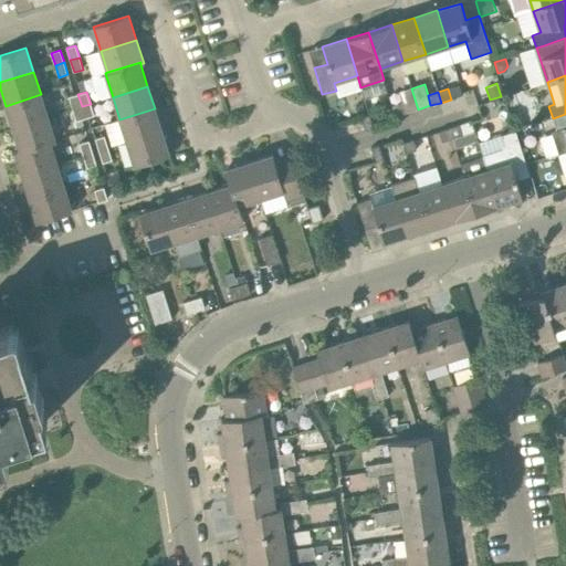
[(12,128),(49,117),(41,94),(6,106),(12,128)]
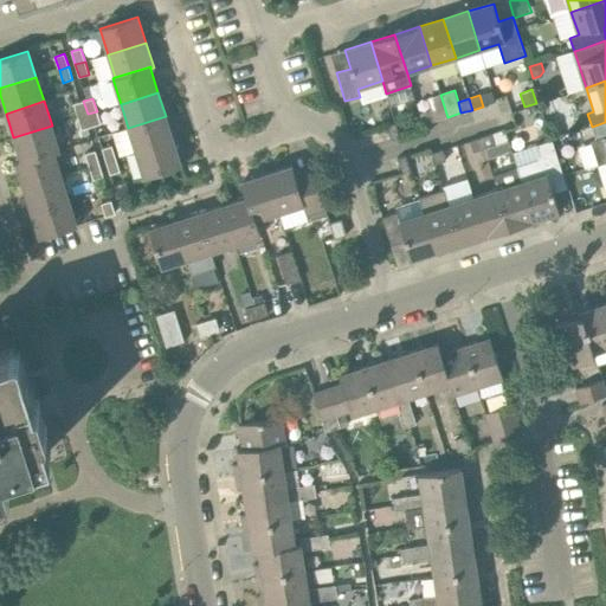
[(88,114),(83,101),(73,104),(77,117),(88,114)]
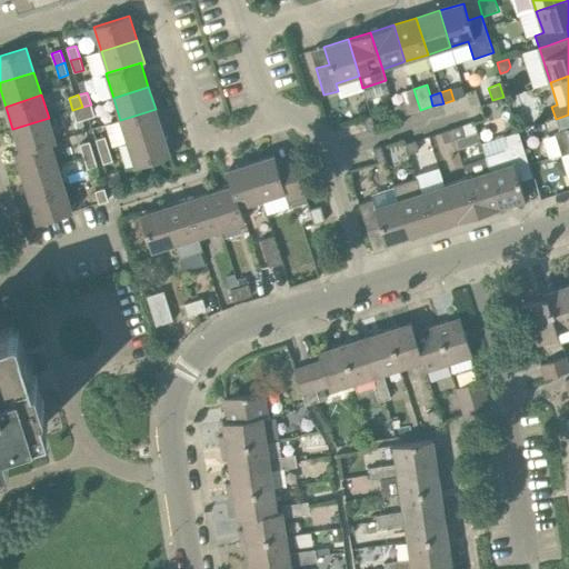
[(397,118),(408,115),(405,103),(393,107),(397,118)]
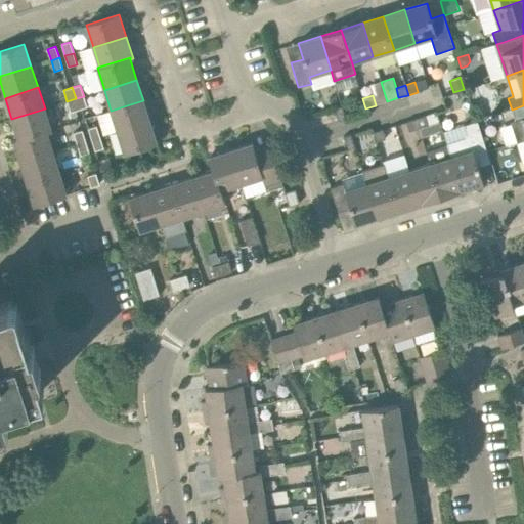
[(84,96),(76,98),(79,110),(87,106),(84,96)]
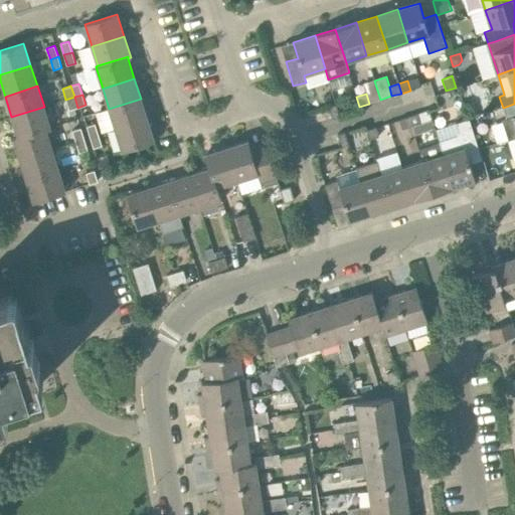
[(77,108),(74,97),(65,100),(69,111),(77,108)]
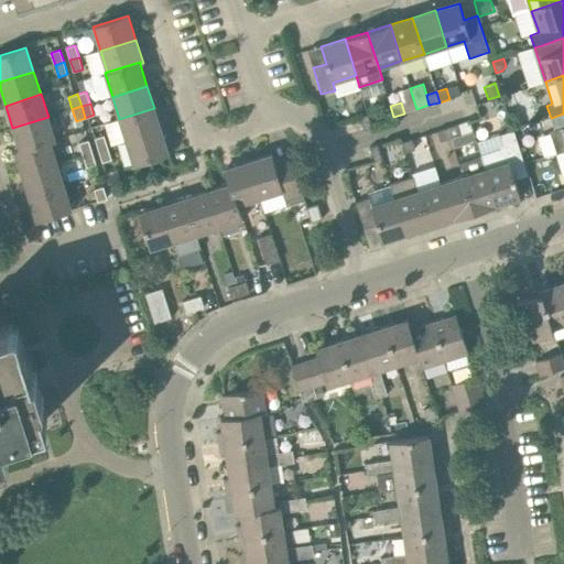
[(154,108),(119,119),(127,142),(161,131),(154,108)]
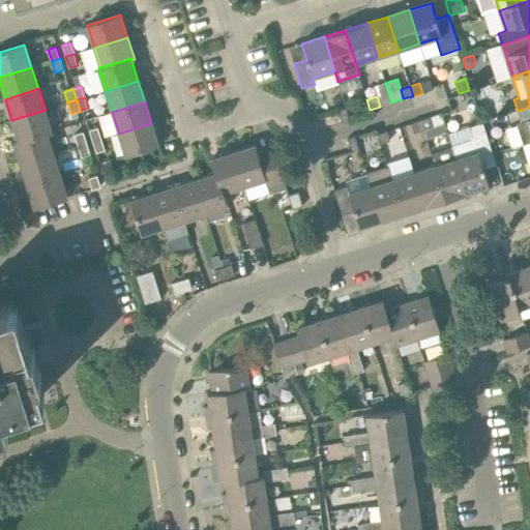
[(529,142),(529,107),(518,111),(522,123),(517,124),(522,145),(529,142)]
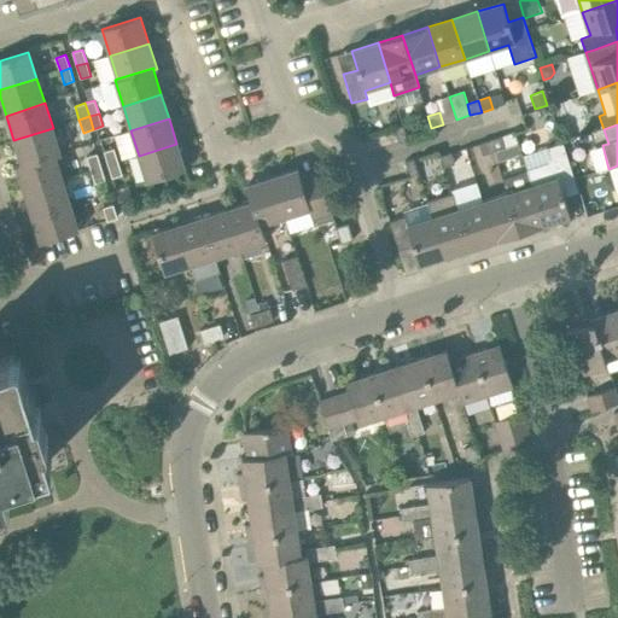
[(400,144),(408,141),(403,126),(395,129),(400,144)]
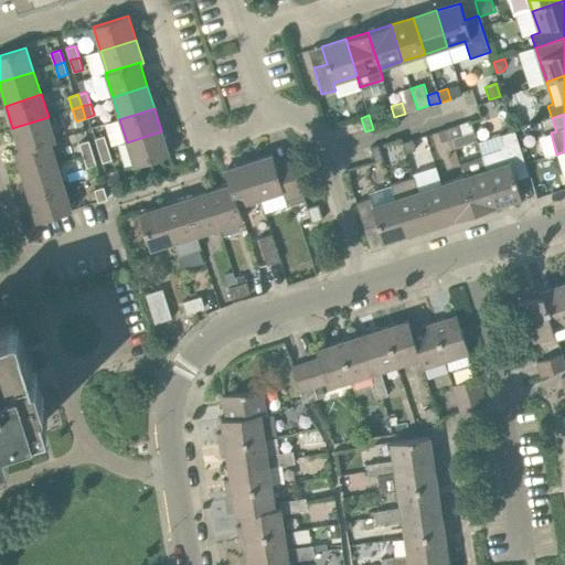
[(56,141),(49,117),(12,128),(20,150),(20,152),(50,142),(56,141)]
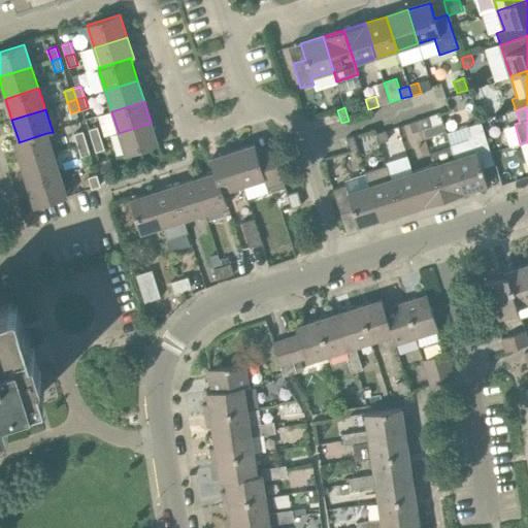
[(428,118),(419,121),(422,130),(431,127),(428,118)]
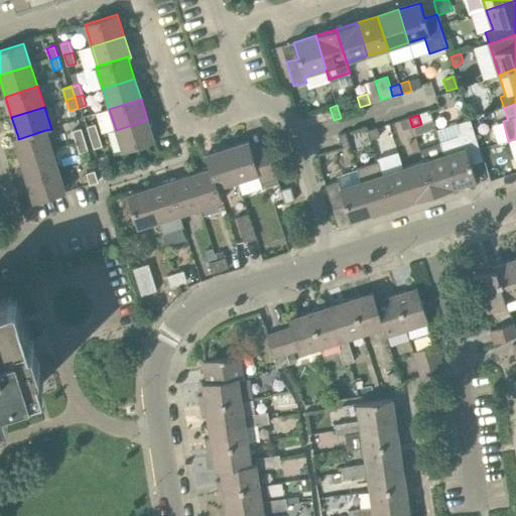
[(412,127),(409,118),(400,120),(403,130),(412,127)]
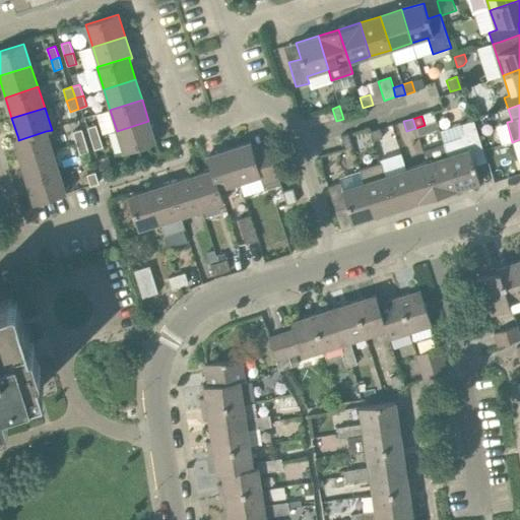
[(148,121),(117,131),(124,152),(155,142),(148,121)]
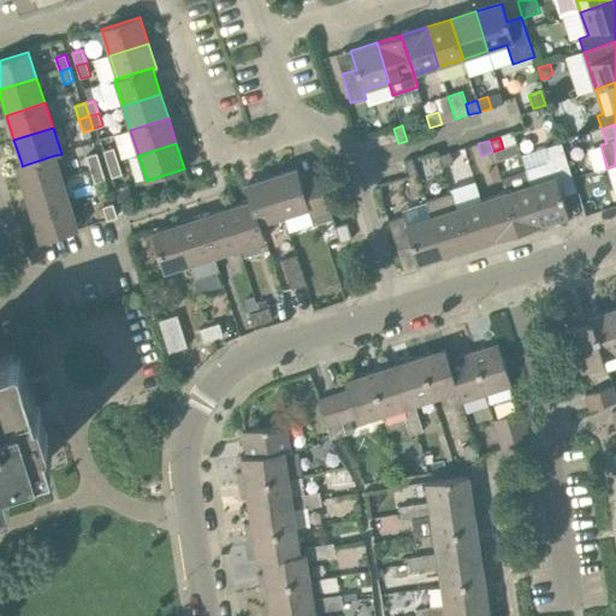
[(526,170),(526,171),(543,225),(569,217),(562,194),(575,189),(561,143),(545,148),(548,157),(545,163),(526,170)]
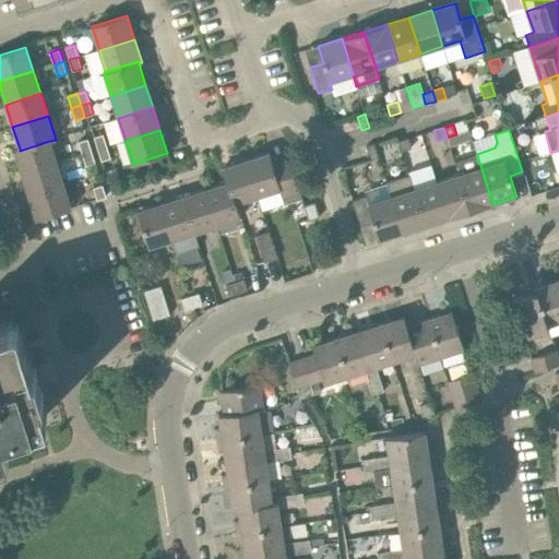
[(94,138),(97,149),(107,146),(103,134),(94,138)]
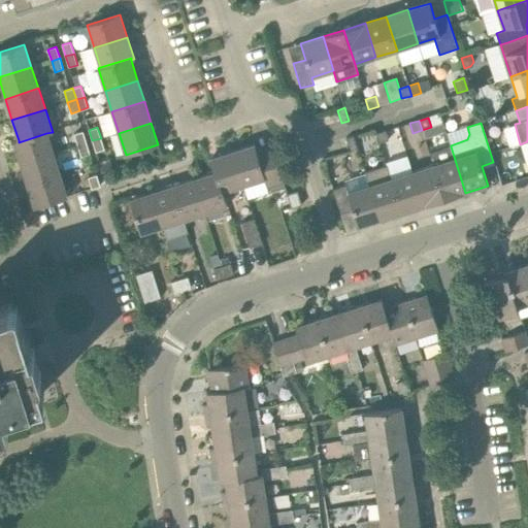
[(78,145),(87,142),(84,131),(74,134),(78,145)]
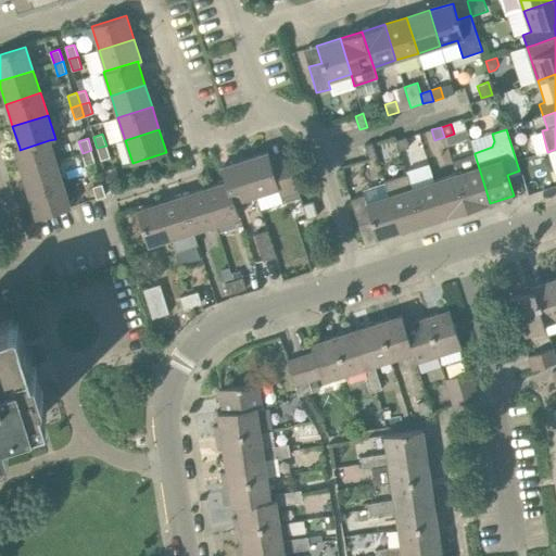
[(400,151),(409,148),(406,138),(396,141),(400,151)]
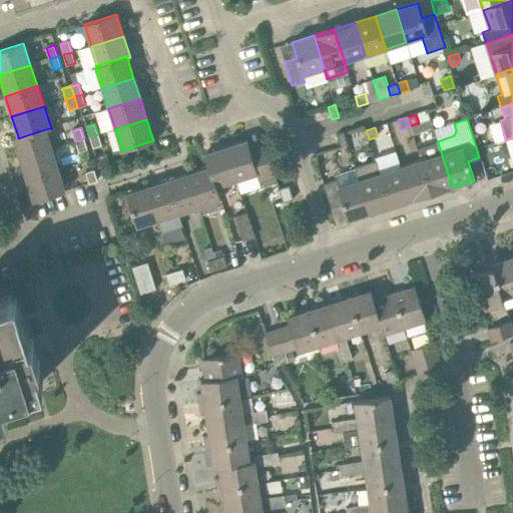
[(20,159),(52,149),(45,129),(18,138),(18,136),(13,137),(20,159)]
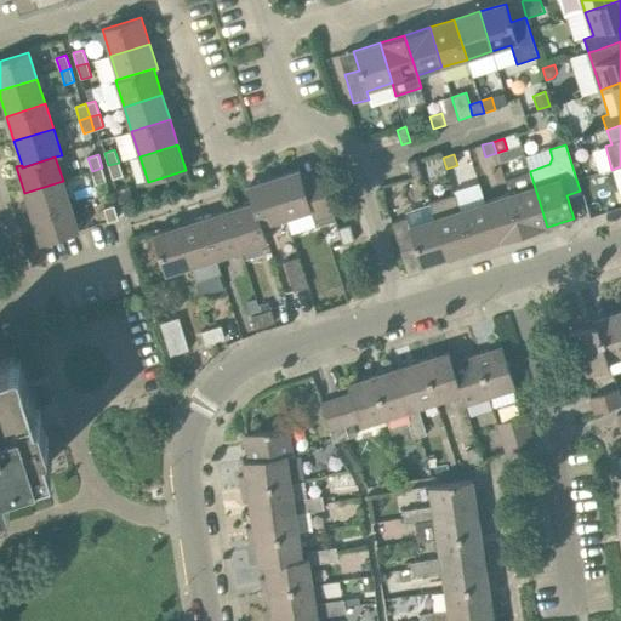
[(411,177),(421,175),(416,160),(408,163),(411,177)]
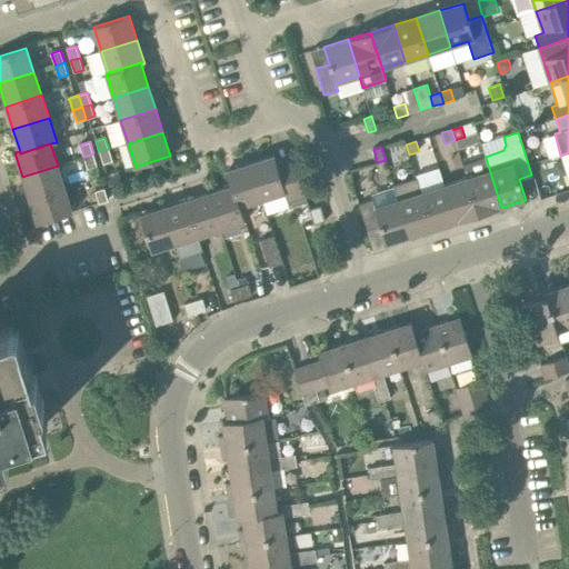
[(109,149),(99,151),(103,163),(112,161),(109,149)]
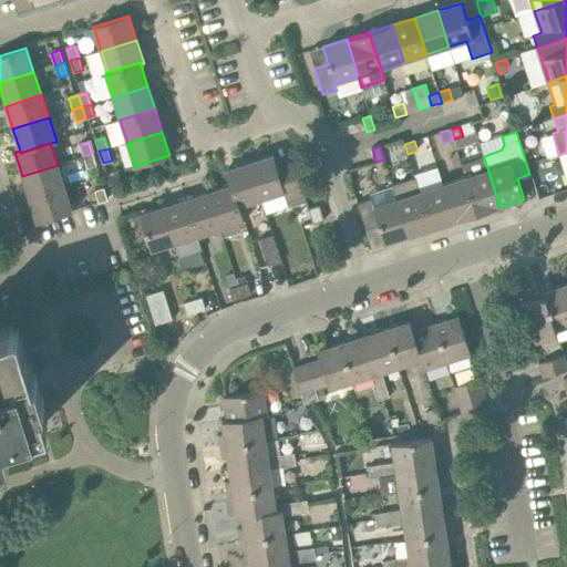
[(93,153),(84,156),(88,168),(96,165),(93,153)]
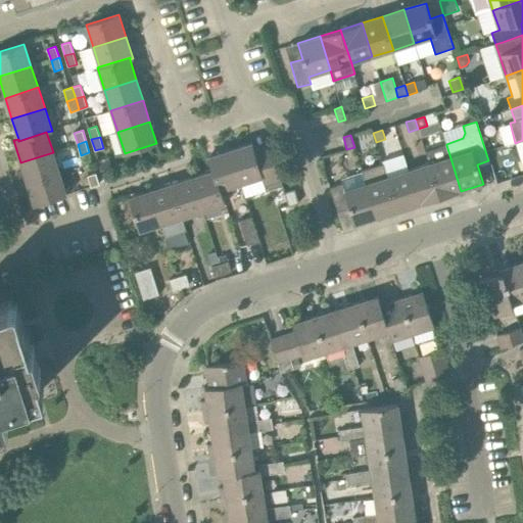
[(252,143),(230,150),(241,184),(262,177),(266,191),(283,186),(272,152),(256,157),(252,143)]
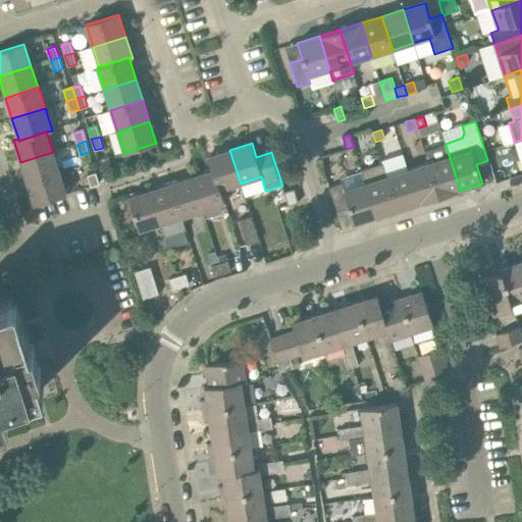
[(460,191),(446,145),(424,152),(428,163),(439,197),(460,191)]
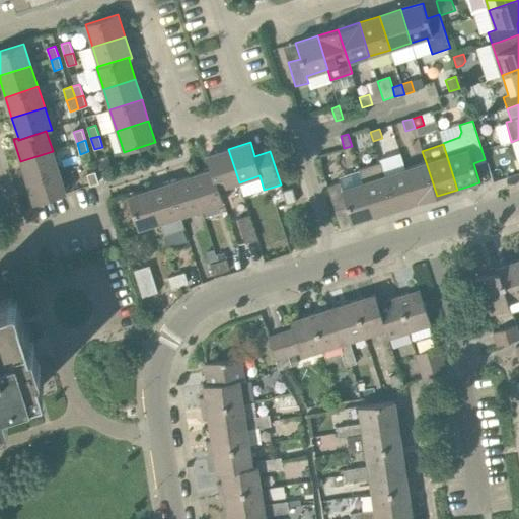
[(239,182),(228,149),(207,156),(211,170),(212,169),(218,189),(219,189),(239,182)]
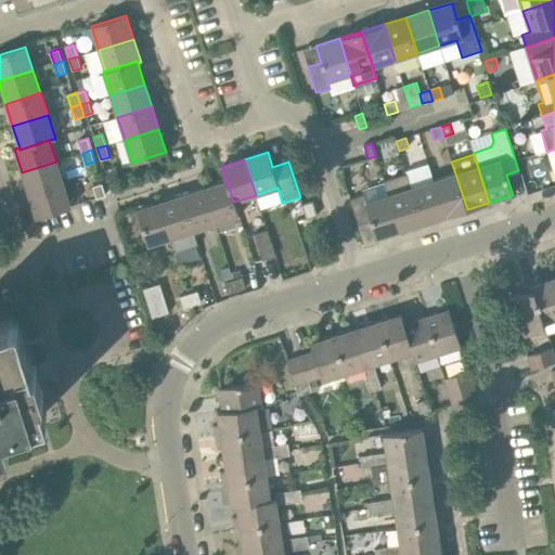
[(29,194),(63,183),(56,162),(22,172),(29,194)]
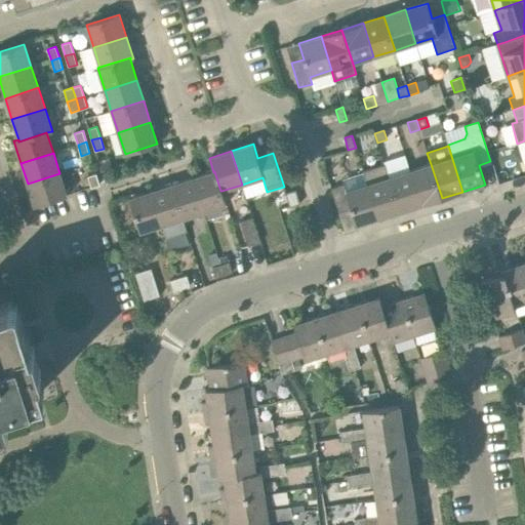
[(110,159),(99,162),(102,171),(113,168),(110,159)]
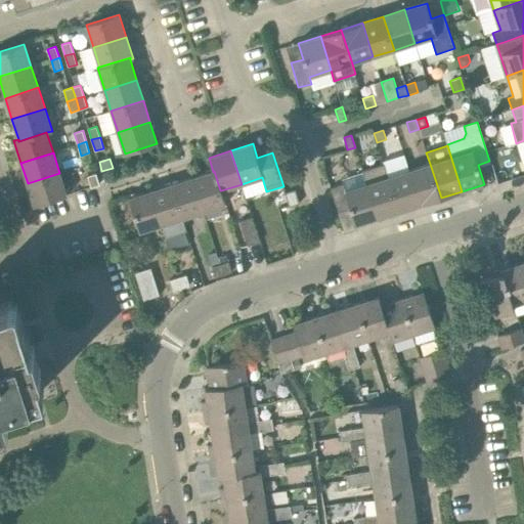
[(366,184),(378,218),(398,211),(388,177),(384,164),(362,171),(366,184)]
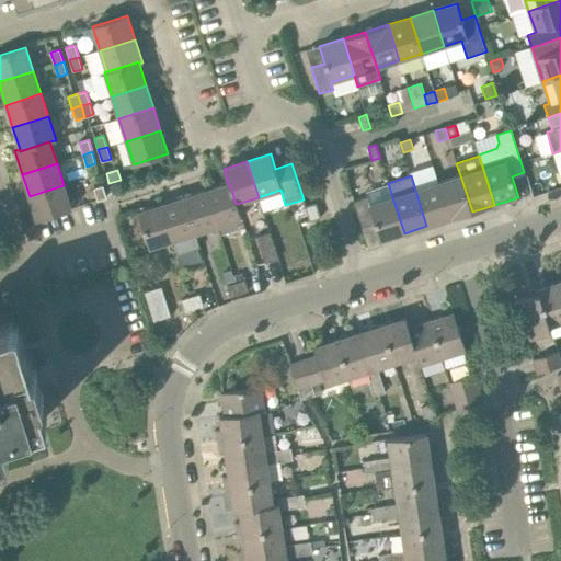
[(472,212),(460,175),(438,183),(449,219),(472,212)]
